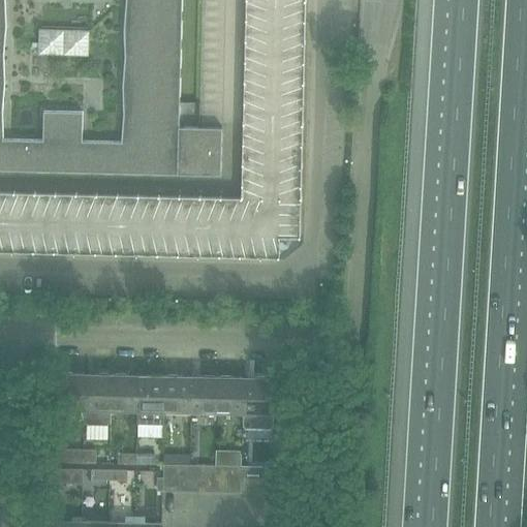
[(0,172),(219,178),(220,130),(177,129),(180,0),(0,0),(0,172)]
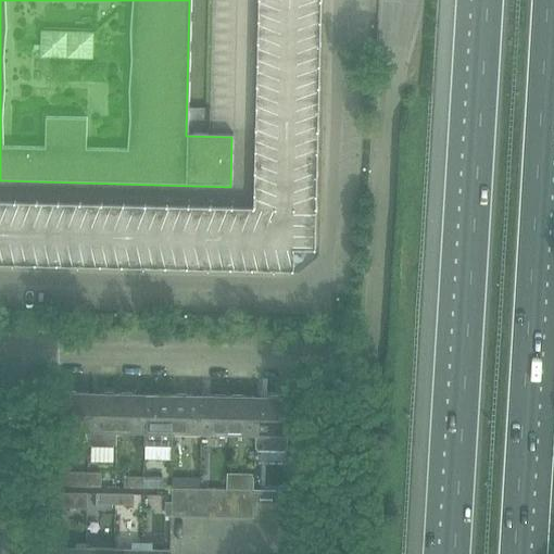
[(59,431),(87,432),(87,395),(59,394),(59,431)]
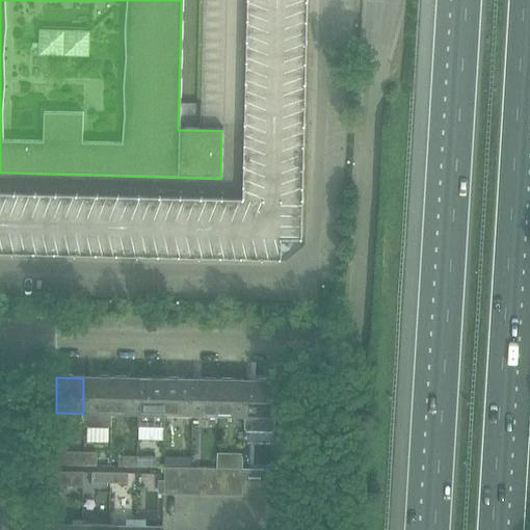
[(110,379),(83,378),(83,414),(83,426),(109,427),(109,414),(110,379)]
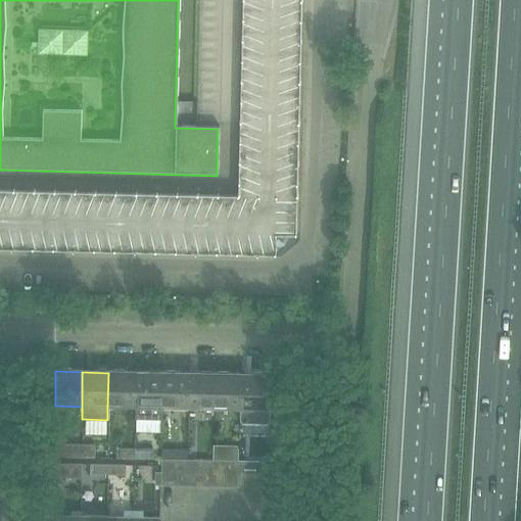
[(135,373),(108,373),(107,407),(134,408),(135,373)]
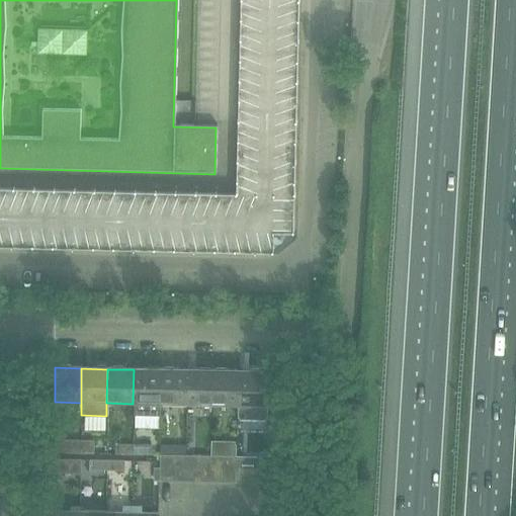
[(133,417),(159,418),(159,404),(159,370),(134,369),(133,404),(133,417)]
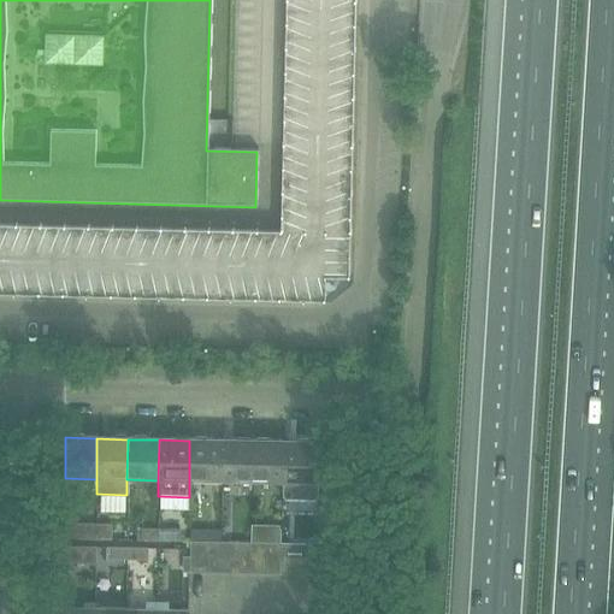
[(189,480),(219,482),(220,441),(189,441),(189,480)]
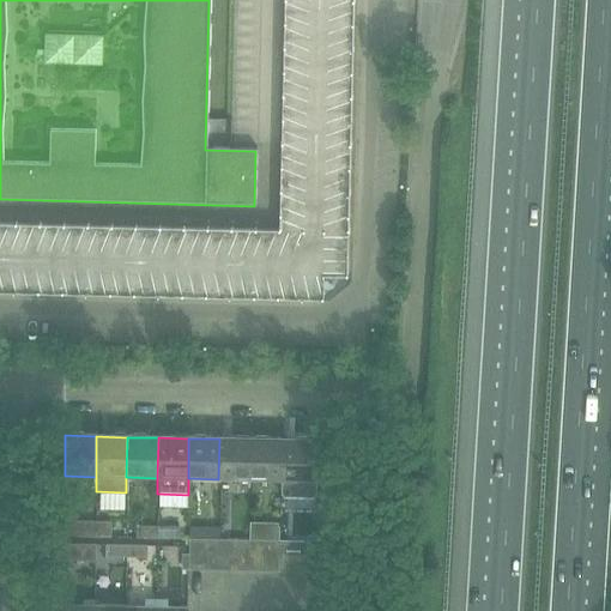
[(218,479),(249,481),(250,440),(219,439),(218,479)]
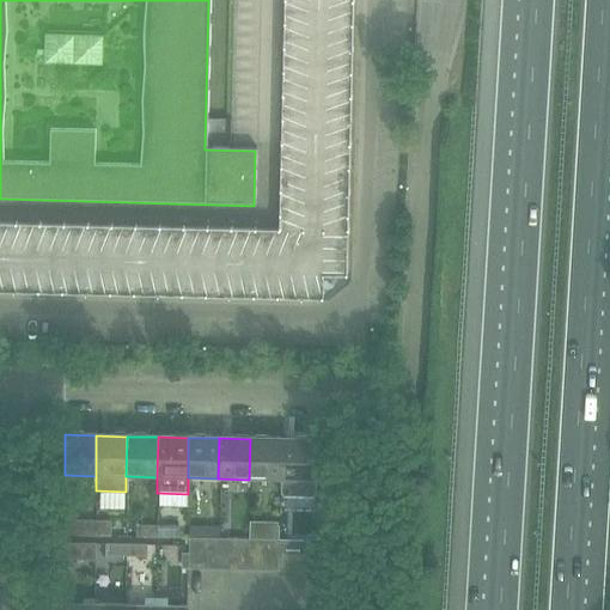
[(249,480),(279,480),(280,439),(250,439),(249,480)]
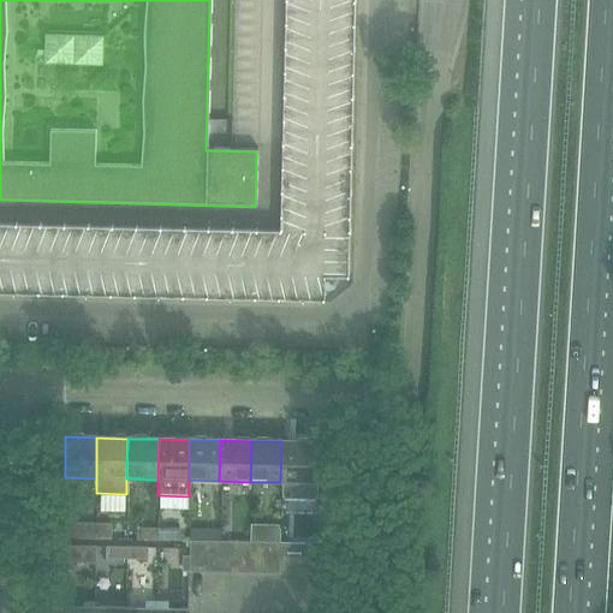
[(281,441),(280,482),(280,500),(316,500),(316,482),(313,482),(313,442),(281,441)]
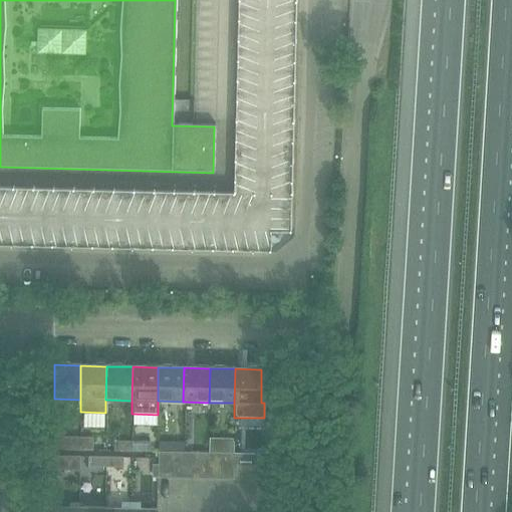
[(79,439),(53,439),(52,451),(78,452),(79,439)]
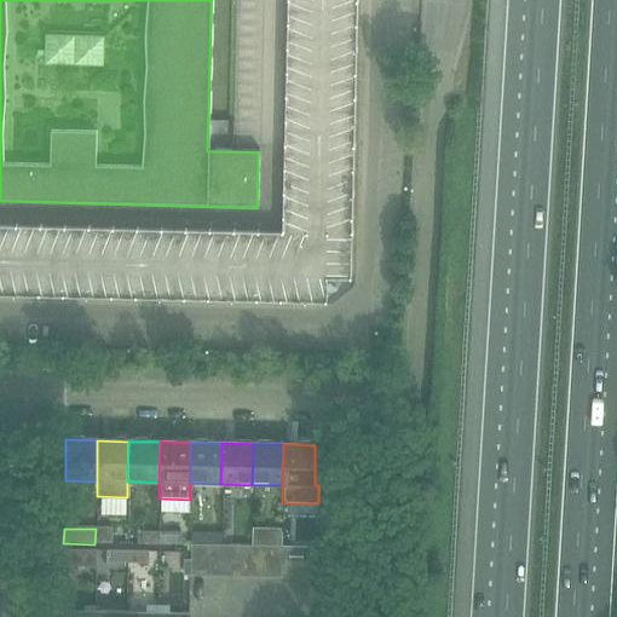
[(110,529),(96,529),(94,545),(110,545),(110,529)]
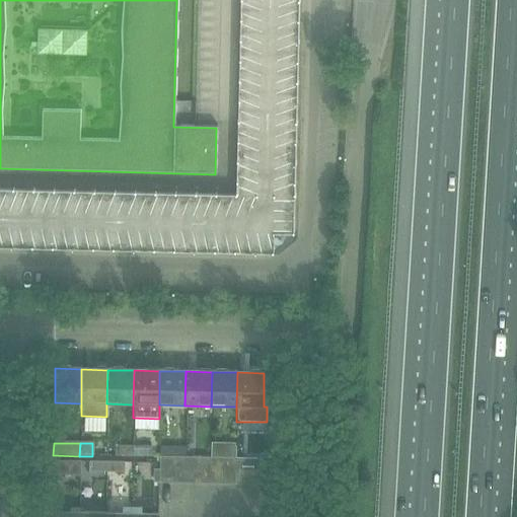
[(210,444),(209,457),(222,458),(234,458),(235,445),(210,444)]
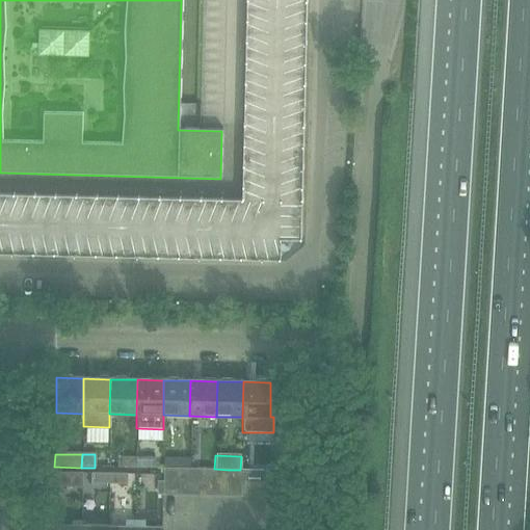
[(116,468),(135,468),(135,458),(117,457),(116,468)]
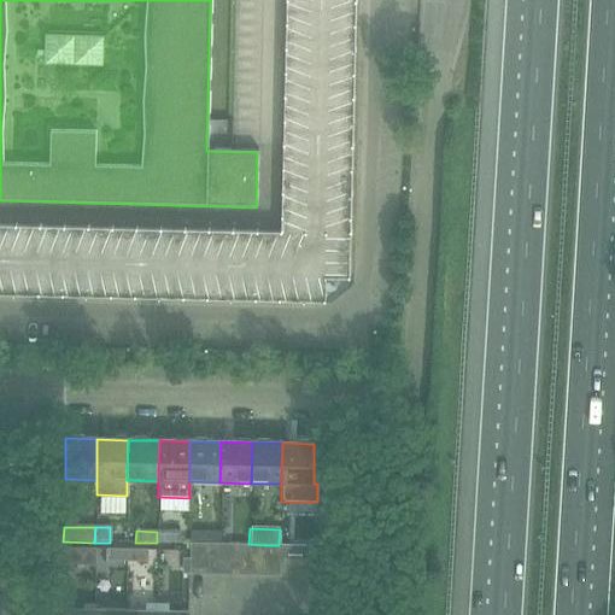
[(177,532),(157,532),(157,543),(177,544),(177,532)]
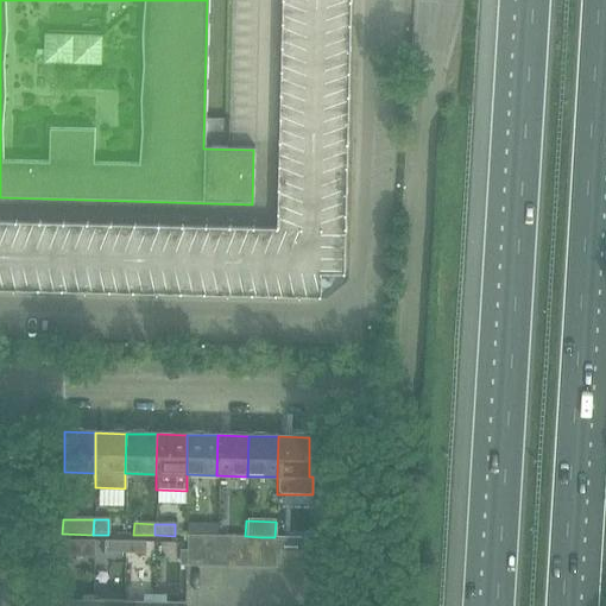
[(185,567),(201,567),(201,536),(185,536),(185,567)]
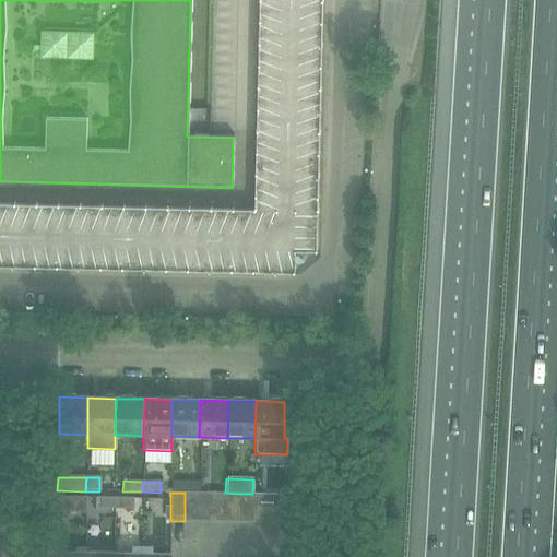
[(185,521),(198,522),(198,493),(185,493),(185,521)]
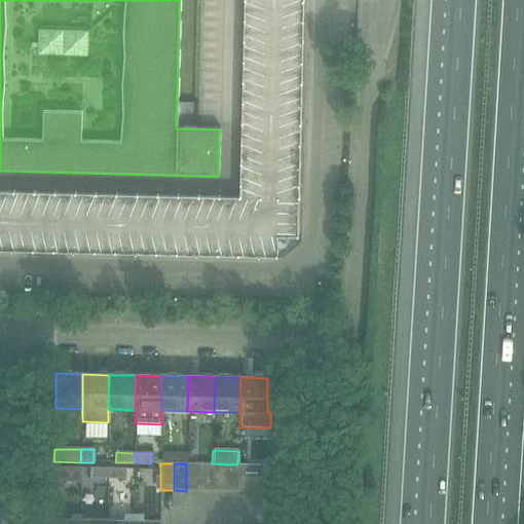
[(186,491),(198,491),(199,463),(186,463),(186,491)]
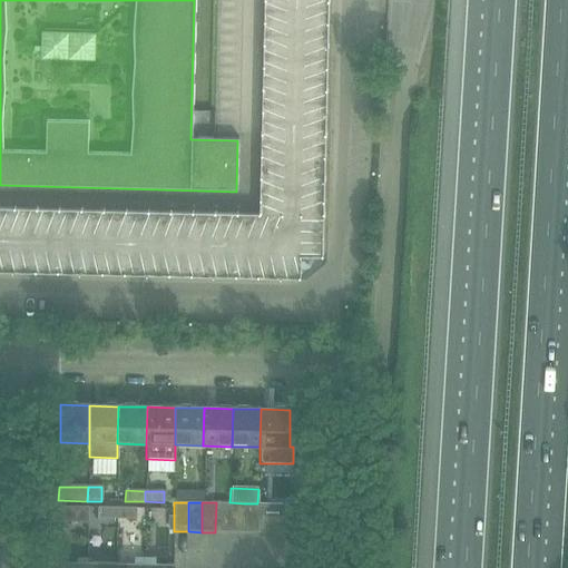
[(215,532),(229,532),(229,502),(216,502),(215,532)]
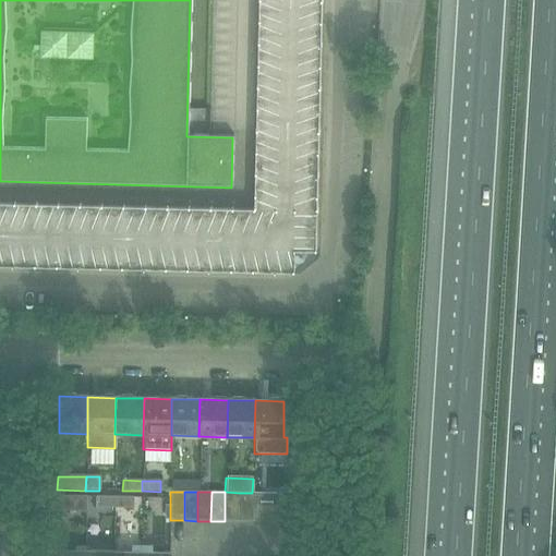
[(239,493),(225,492),(225,521),(238,521),(239,493)]
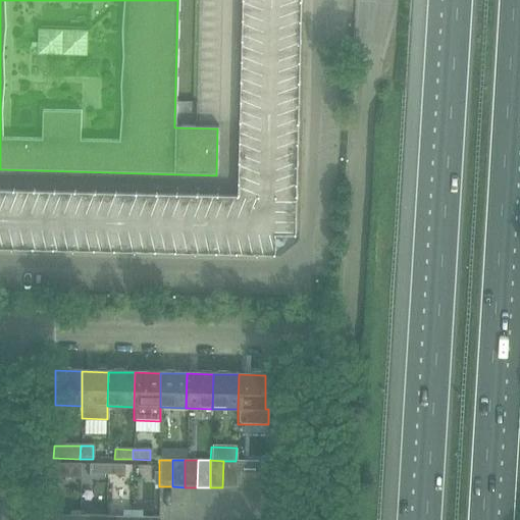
[(236,461),(223,461),(222,487),(236,488),(236,473),(236,461)]
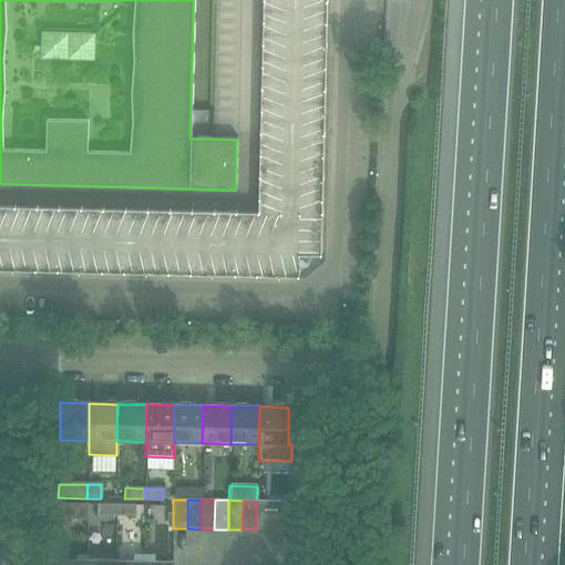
[(58,520),(86,520),(86,505),(58,505),(58,520)]
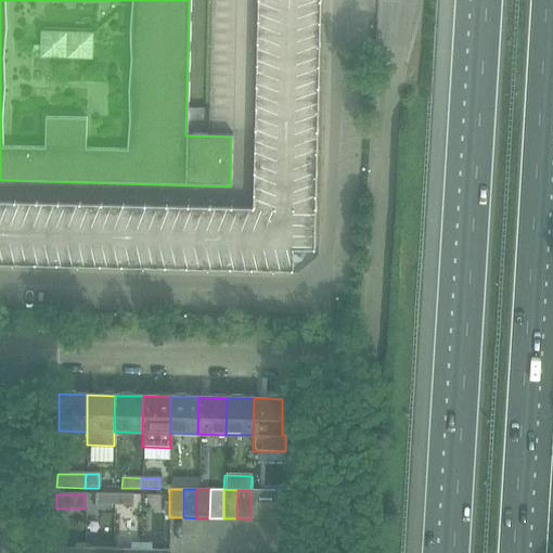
[(93,505),(113,505),(113,494),(94,494),(93,505)]
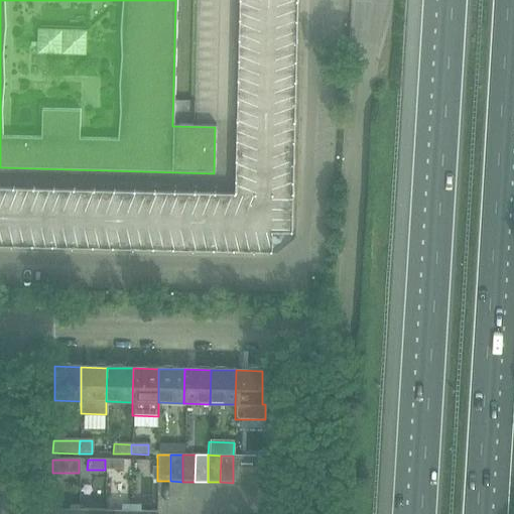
[(122,461),(105,460),(105,470),(122,470),(122,461)]
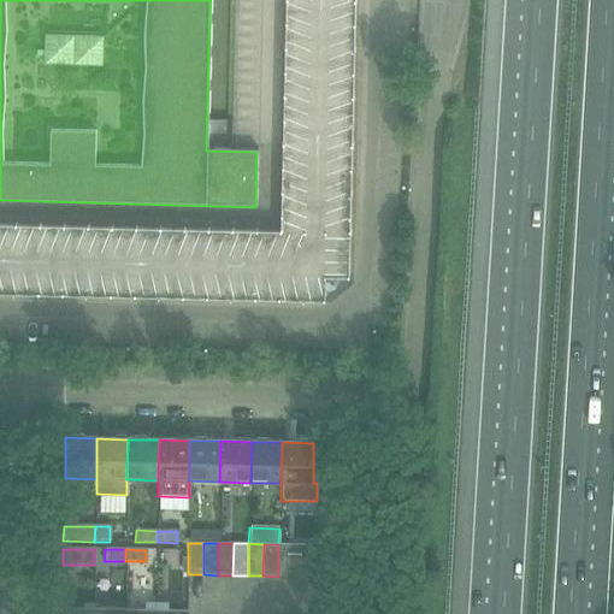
[(316,559),(278,559),(278,577),(302,578),(316,562),(316,559)]
